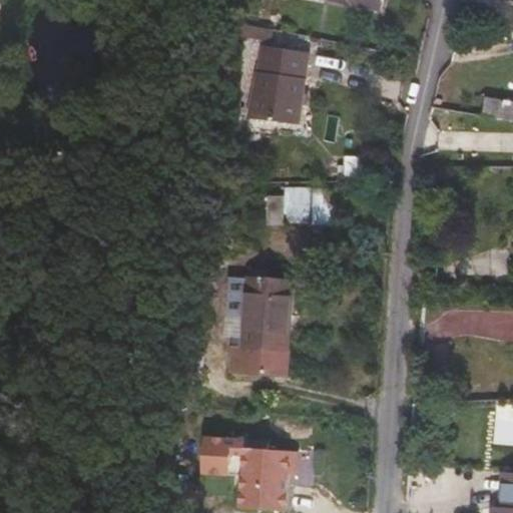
[(329,0),(379,11),(381,0),(329,0)]
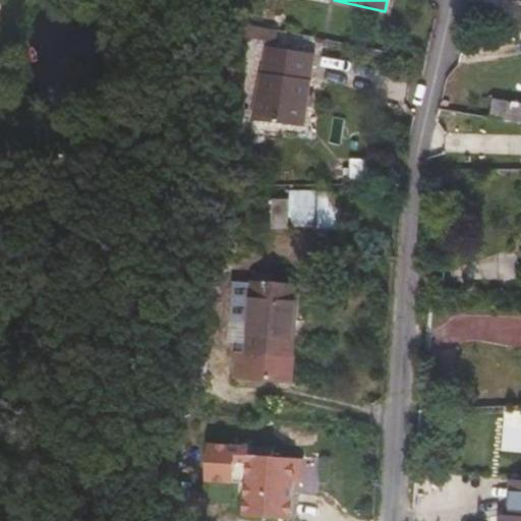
[(282,16),(247,11),(246,27),(245,40),(278,44),(282,16)]
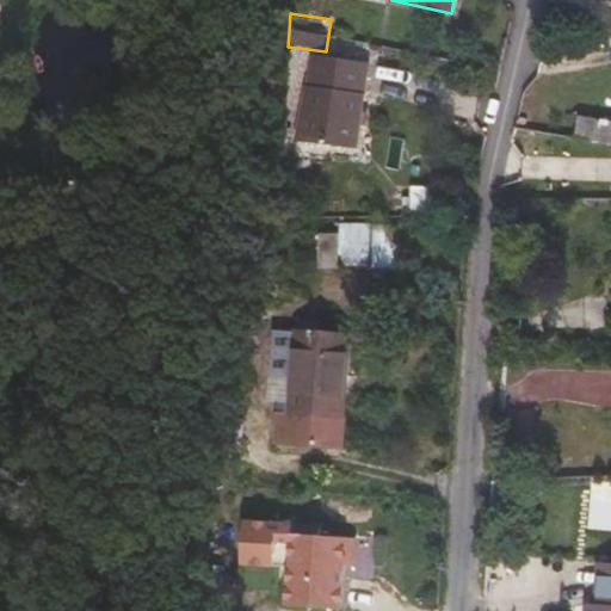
[(369,65),(313,55),(309,54),(298,141),(357,149),(369,65)]
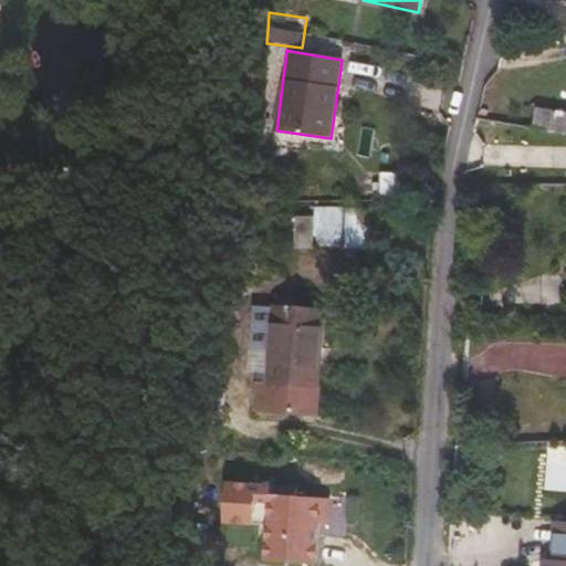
[(565,134),(565,112),(535,107),(531,128),(534,128),(534,135),(544,137),(545,130),(565,134)]
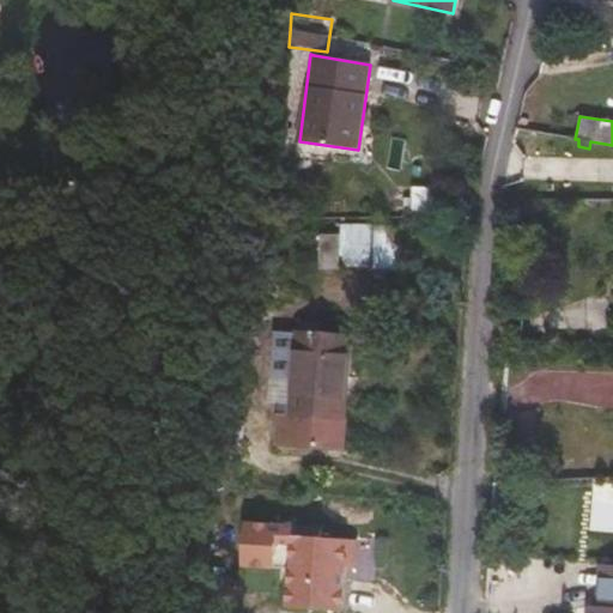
[(358,150),(299,141),(297,158),(356,167),(358,150)]
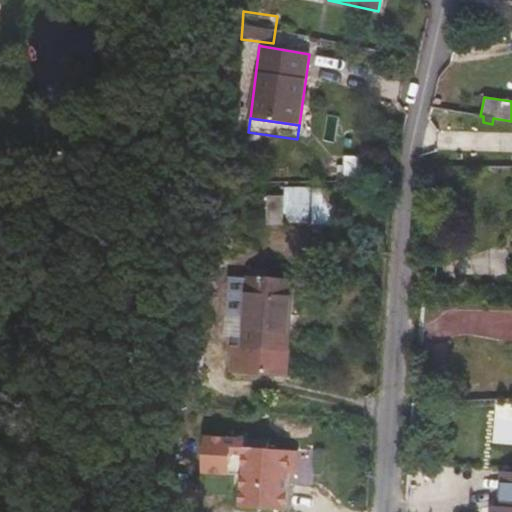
[(380,176),(380,158),(343,157),(343,175),(380,176)]
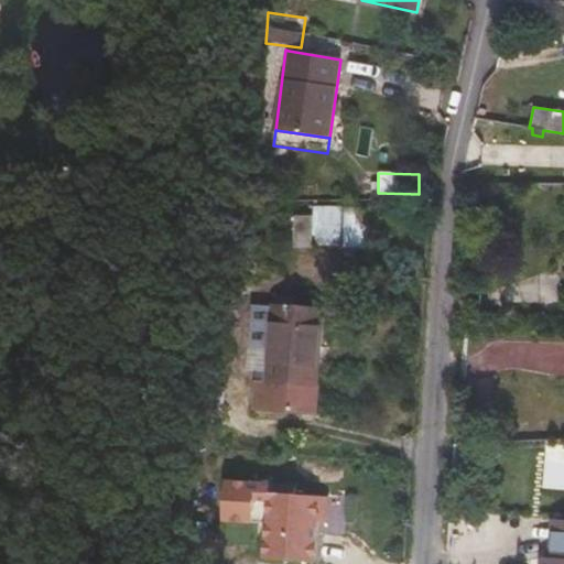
[(315,213),(376,214),(376,199),(315,199),(315,213)]
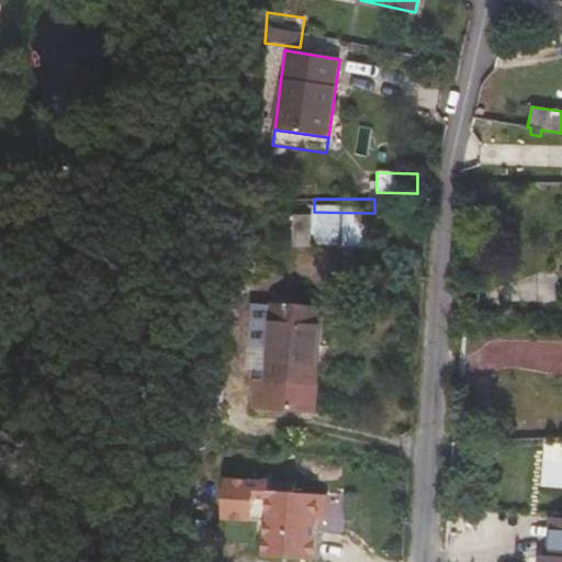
[(314,245),(374,245),(374,213),(314,212),(314,245)]
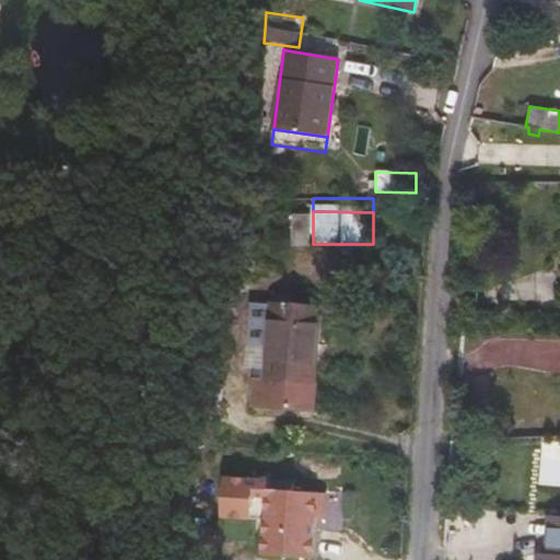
[(313,409),(322,308),(272,304),(266,377),(254,376),(252,404),(313,409)]
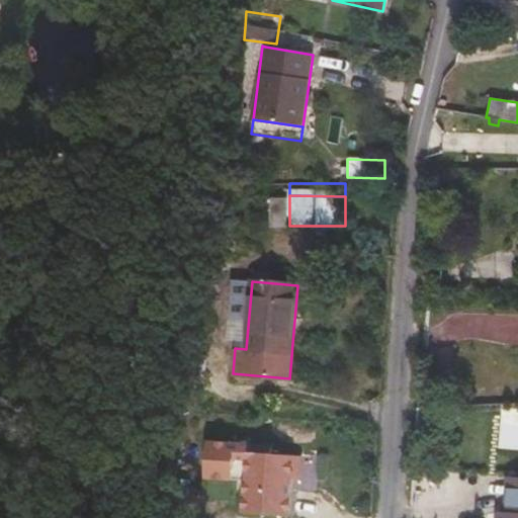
[(284,453),(284,443),(222,439),(219,478),(259,481),(257,510),(303,513),(305,481),(313,482),(315,456),(284,453)]
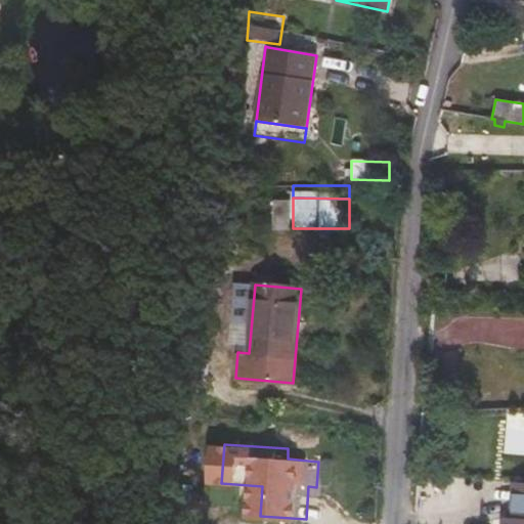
[(505,518),(504,523),(523,523),(523,483),(519,483),(516,519),(511,519),(505,518)]
